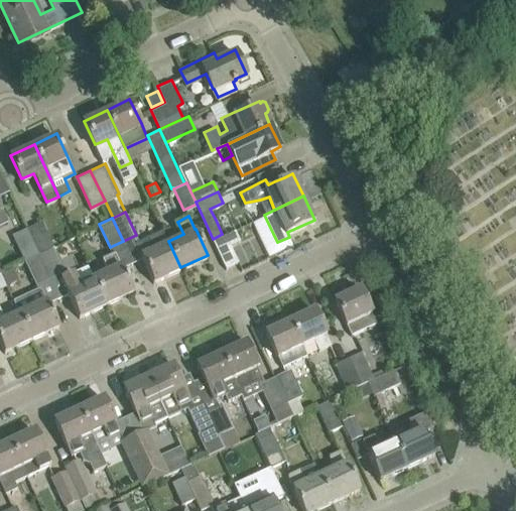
[(42,219),(27,226),(39,251),(52,245),(53,245),(42,219)]
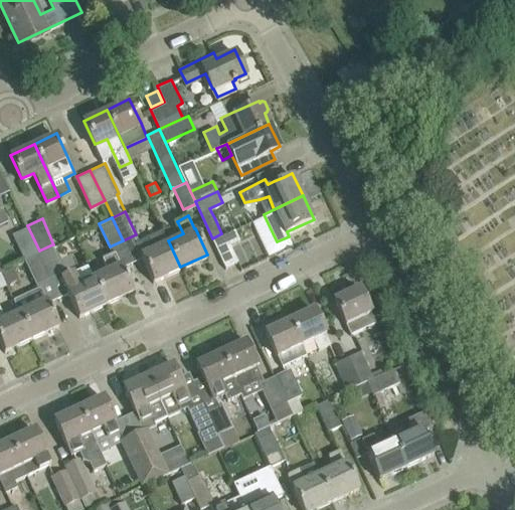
[(24,258),(37,251),(39,250),(27,225),(12,232),(24,258)]
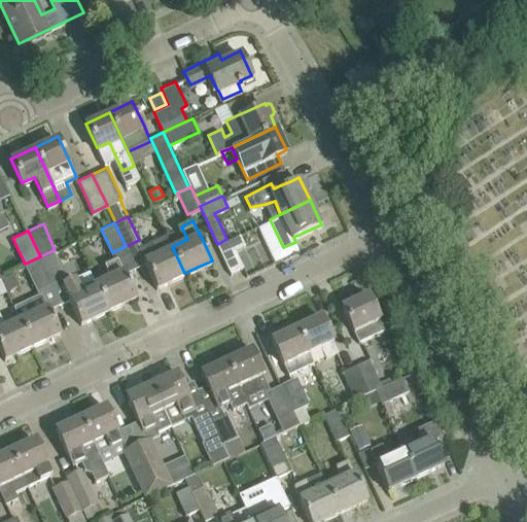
[(240,233),(226,239),(217,244),(231,272),(243,266),(235,248),(245,243),(240,233)]
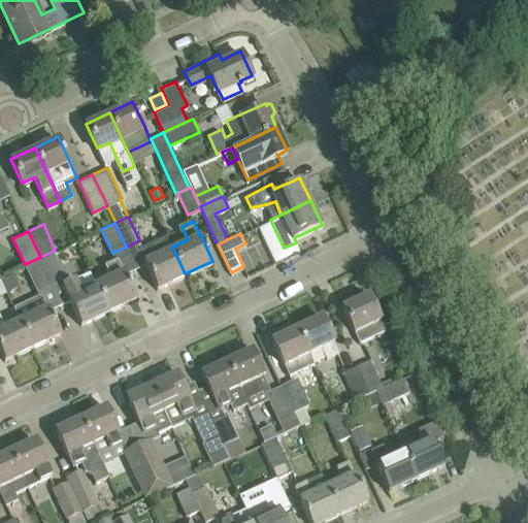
[(185,273),(172,247),(166,234),(139,247),(145,260),(144,260),(157,287),(185,273)]
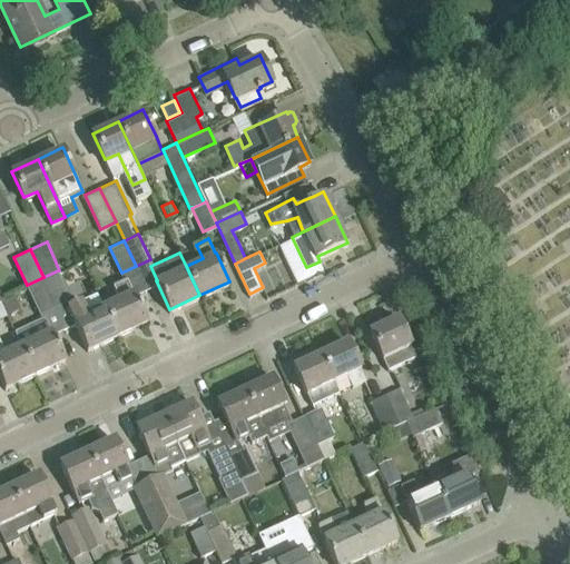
[(43,277),(41,278),(55,305),(70,297),(58,270),(43,277)]
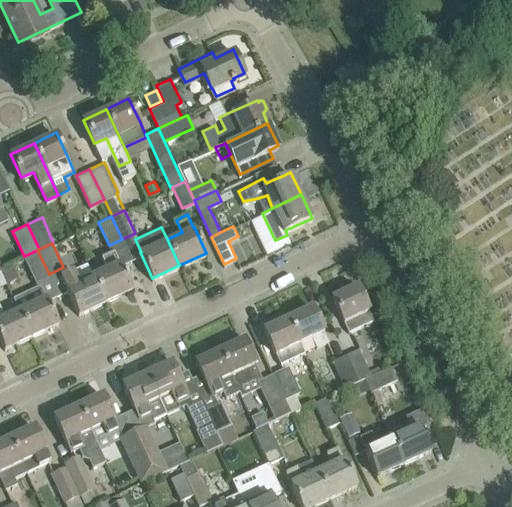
[(107,267),(92,274),(105,300),(132,287),(123,269),(120,262),(119,262),(113,249),(101,255),(107,267)]
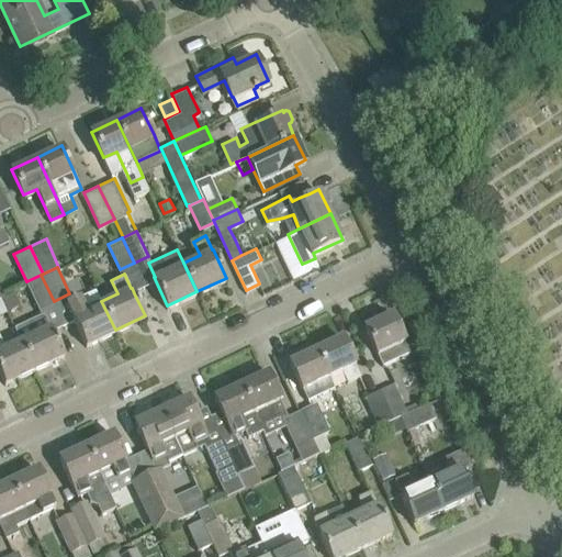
[(41,275),(26,281),(40,308),(54,301),(41,275)]
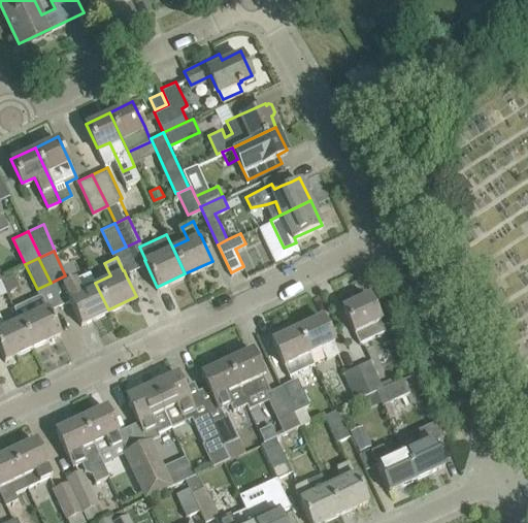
[(108,309),(95,283),(80,289),(75,276),(63,283),(69,296),(68,296),(80,323),(108,309)]
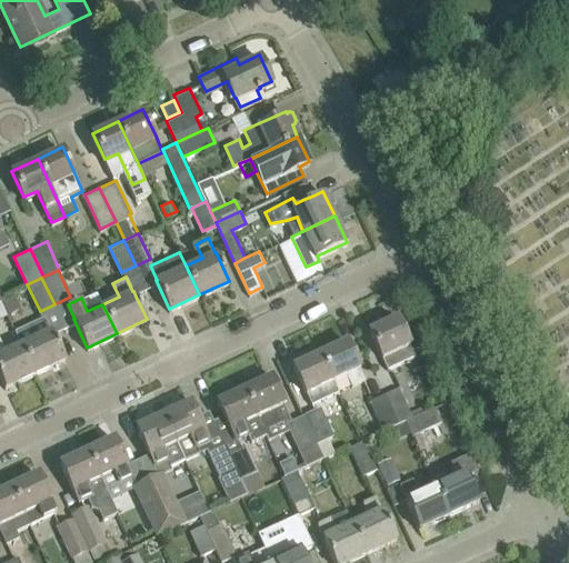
[(30,321),(15,329),(21,341),(35,372),(65,358),(51,329),(50,329),(45,315),(30,321)]
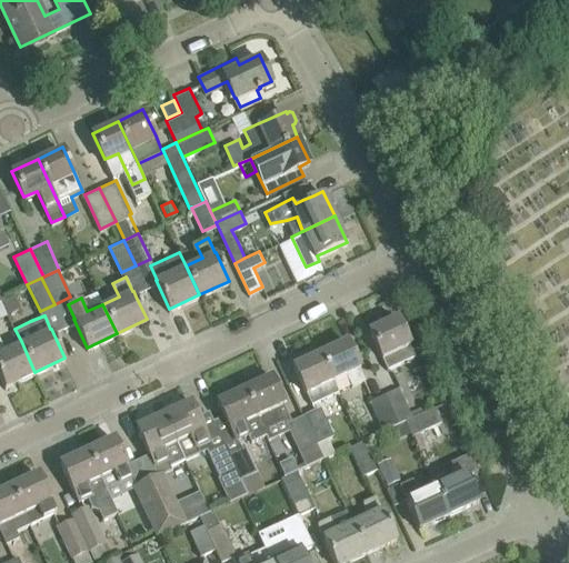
[(378,349),(387,367),(415,354),(396,315),(369,328),(378,349)]
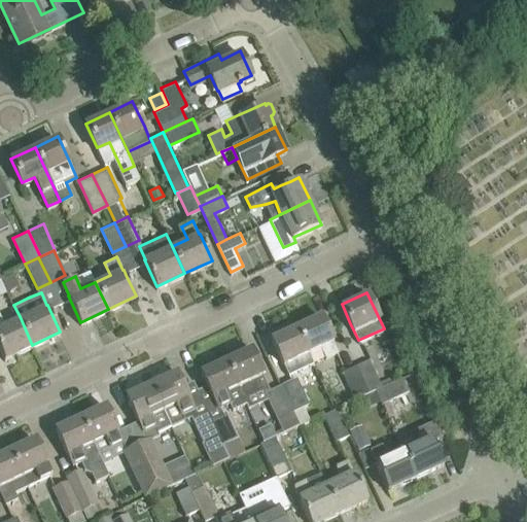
[(32,345),(20,316),(4,323),(0,314),(0,348),(4,357),(32,345)]
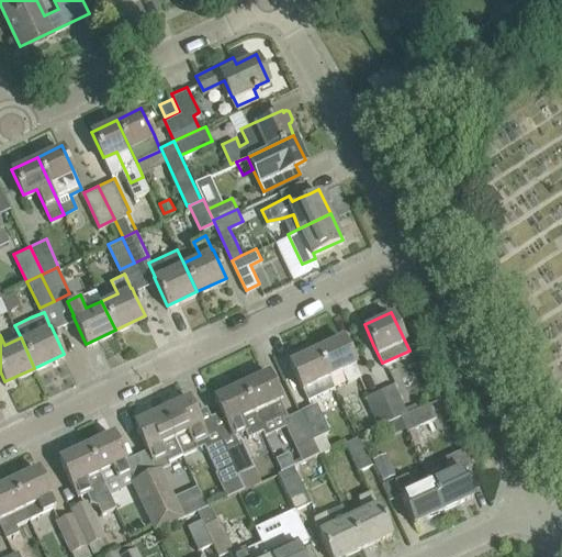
[(343,335),(316,347),(329,376),(343,369),(347,379),(360,372),(355,361),(343,335)]
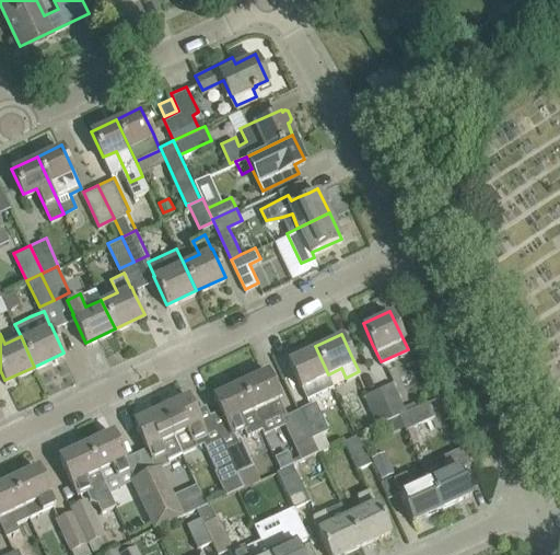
[(328,374),(315,346),(288,359),(301,385),(306,396),(333,384),(327,374),(328,374)]
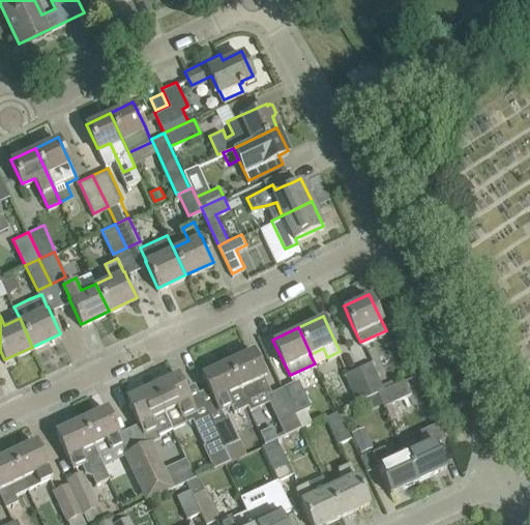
[(252,349),(227,360),(244,397),(256,390),(268,385),(264,375),(252,349)]
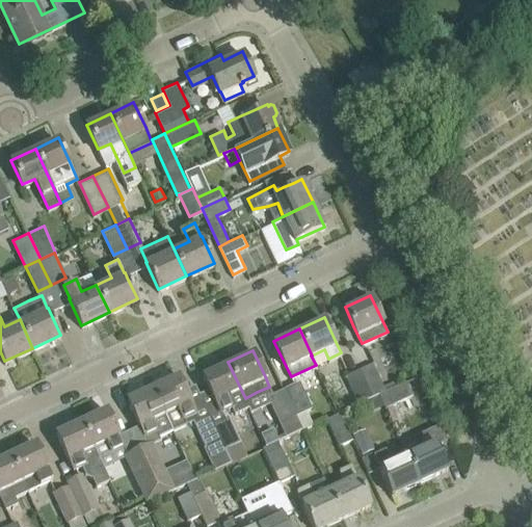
[(375,393),(378,392),(384,389),(382,384),(372,361),(362,366),(360,366),(373,394),(375,393)]
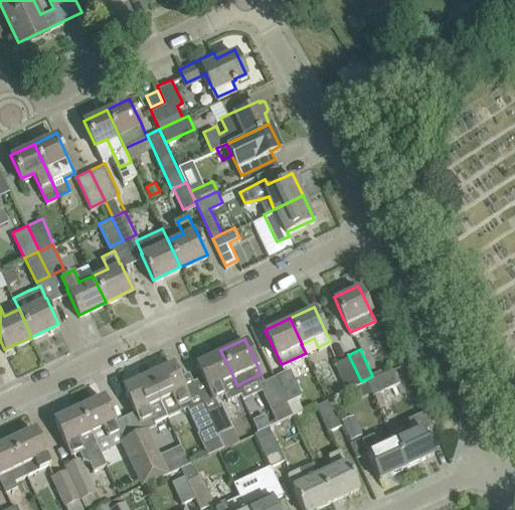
[(237,385),(220,350),(196,362),(207,387),(209,386),(213,396),(223,391),(226,398),(239,392),(236,385),(237,385)]
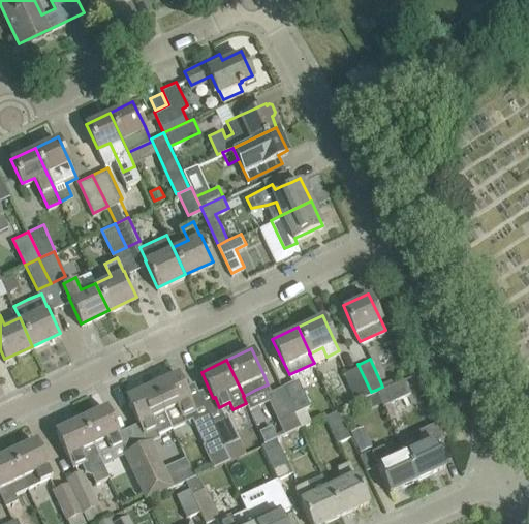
[(358,364),(342,371),(355,399),(362,396),(371,392),(358,364)]
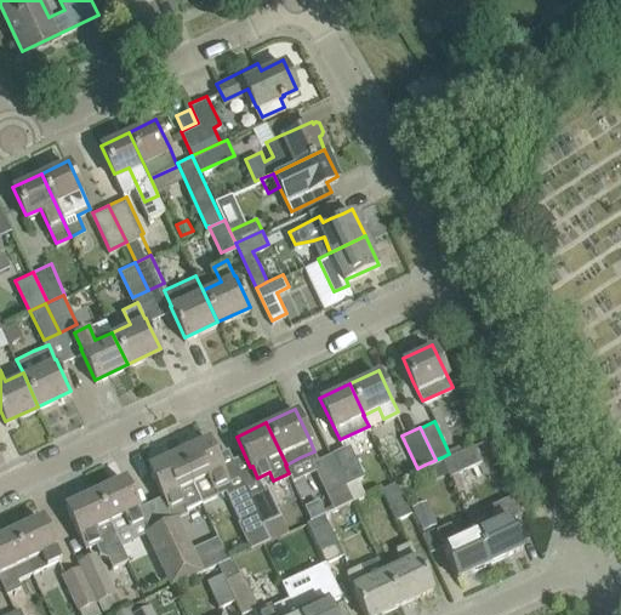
[(241,480),(229,487),(221,467),(208,437),(178,450),(201,500),(224,489),(239,518),(251,513),(256,523),(261,520),(262,520),(248,490),(246,491),(241,480)]
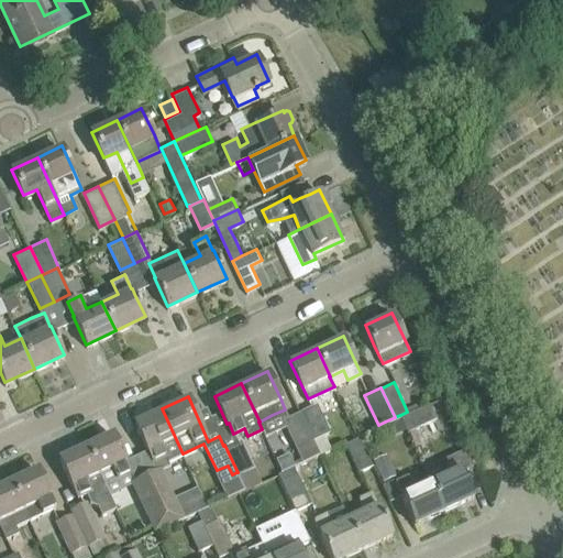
[(418,400),(405,406),(407,412),(420,405),(418,400)]
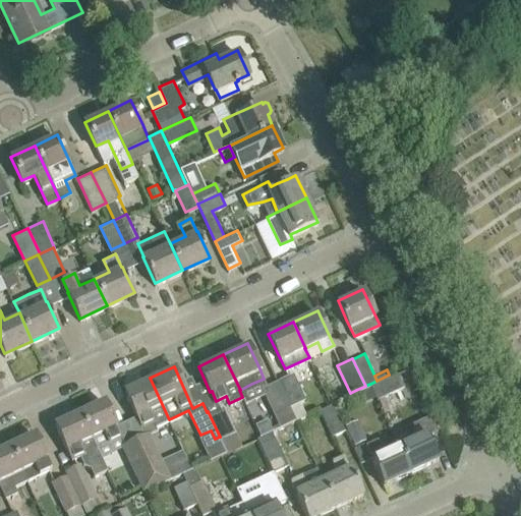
[(292,370),(277,379),(289,405),(304,398),(292,370)]
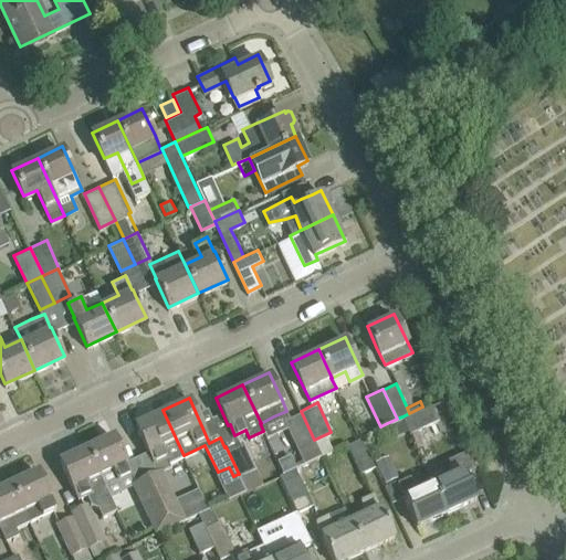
[(439,418),(431,402),(422,407),(409,413),(402,416),(408,428),(409,431),(439,418)]
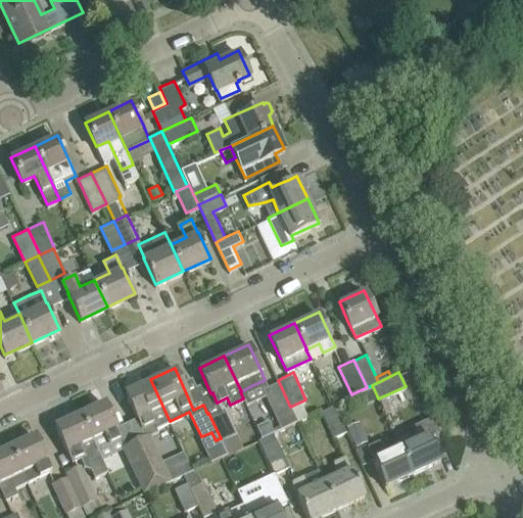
[(155,427),(170,421),(150,379),(125,391),(137,417),(138,416),(147,436),(150,435),(149,434),(157,431),(155,427)]
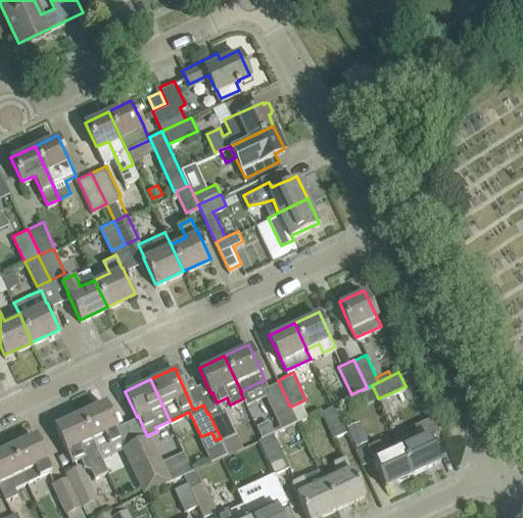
[(290,407),(278,380),(262,388),(280,427),(296,419),(290,407)]
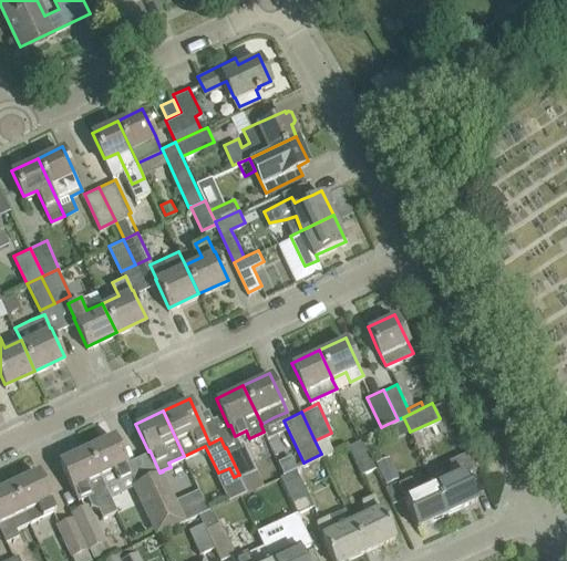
[(393,436),(409,428),(403,417),(400,418),(398,419),(388,424),(393,436)]
